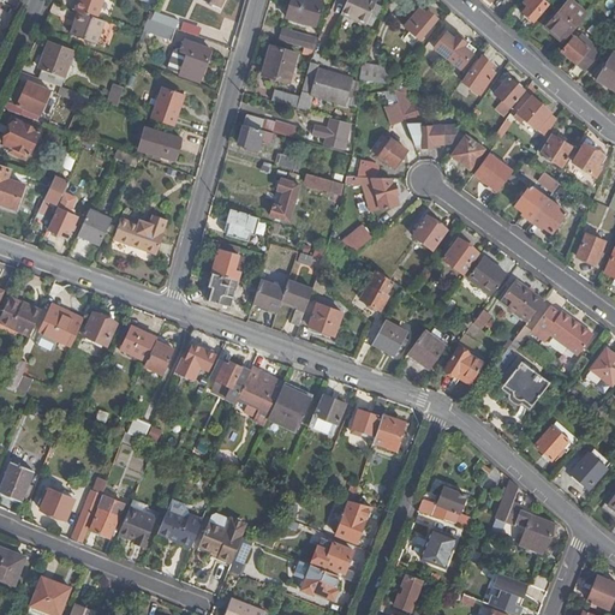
[(81,0),(77,9),(79,10),(101,17),(107,0),(81,0)]
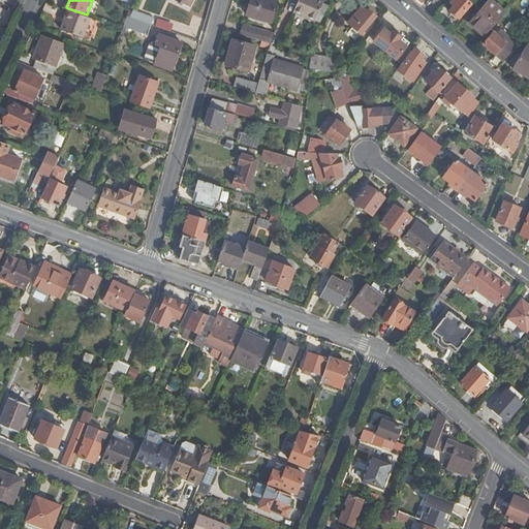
[(170,0),(185,8),(189,0),(170,0)]
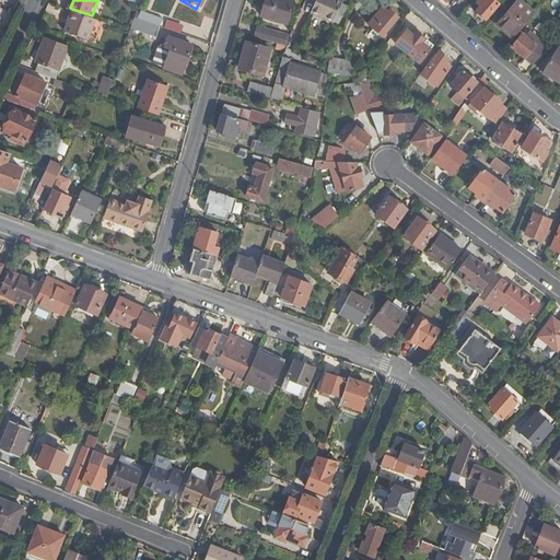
[(288,23),(293,0),(291,0),(265,0),(261,15),(288,23)]
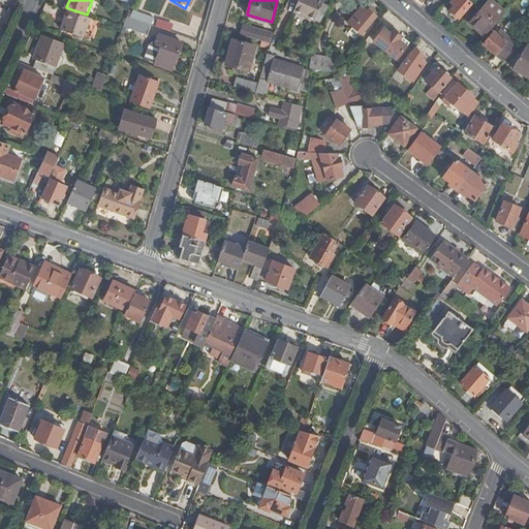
[(322,21),(332,7),(325,4),(327,2),(321,0),(299,0),(293,10),(317,22),(318,20),(322,21)]
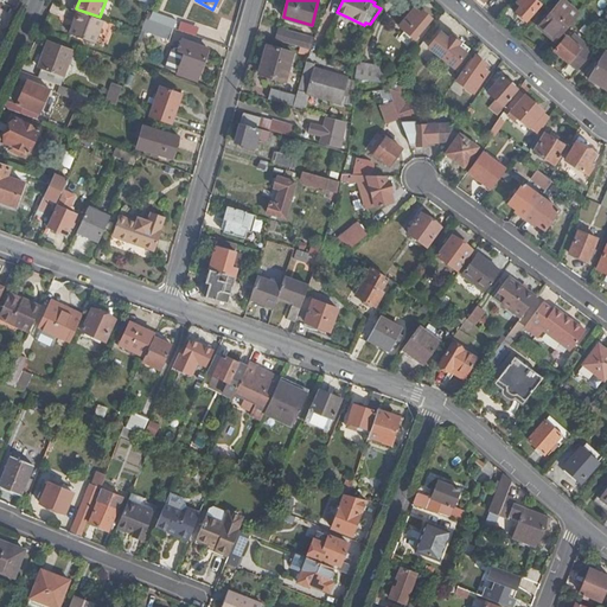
[(525,19),(540,2),(536,0),(517,0),(518,0),(522,4),(516,10),(525,19)]
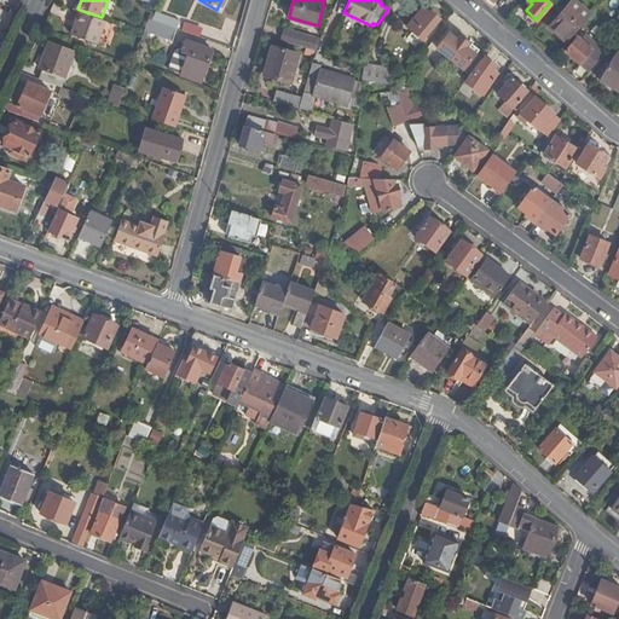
[(572,0),(550,25),(567,40),(591,13),(576,0),(572,0)]
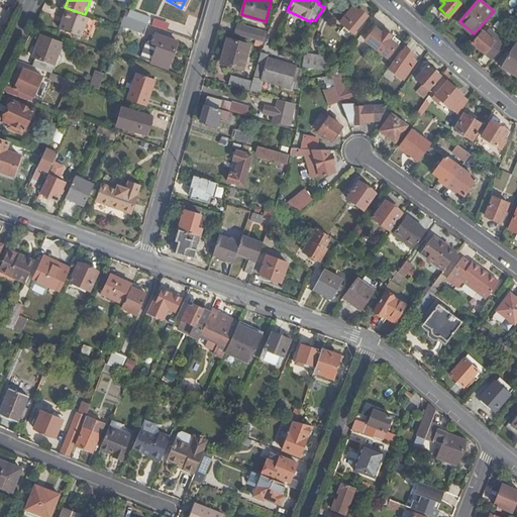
[(344,17),(356,27),(368,15),(360,9),(358,11),(352,6),(344,17)]
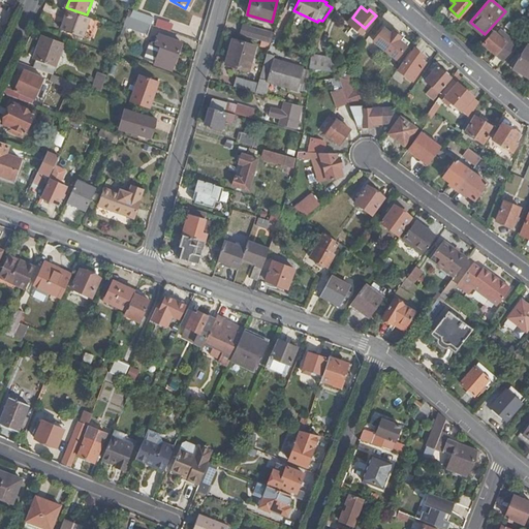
[(83,36),(90,17),(87,14),(68,8),(62,28),(83,36)]
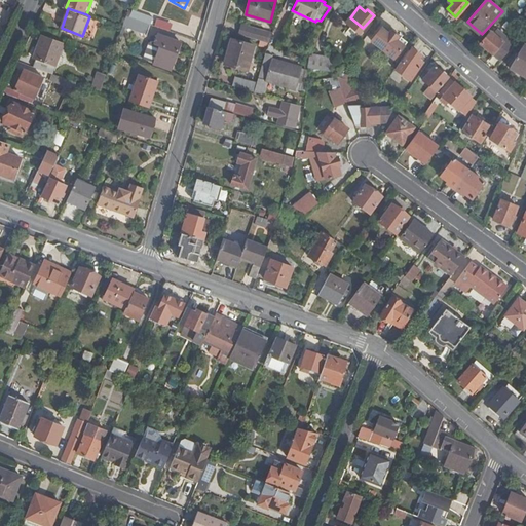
[(128,15),(148,23),(150,16),(132,9),(128,15)]
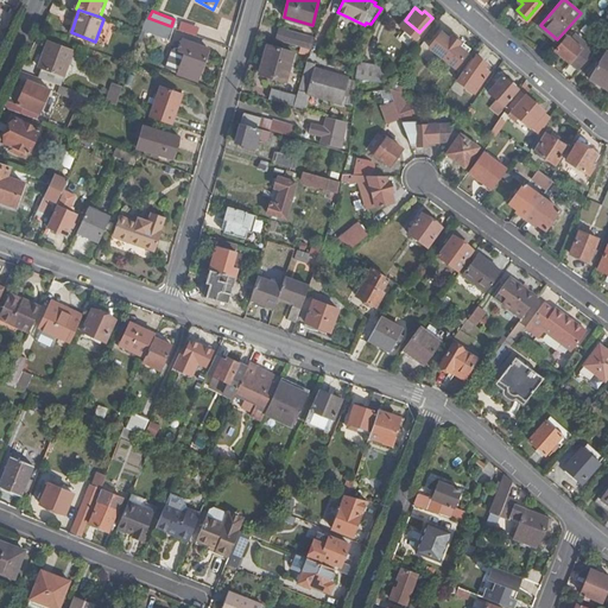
[(168,36),(171,26),(149,18),(146,18),(144,27),(168,36)]
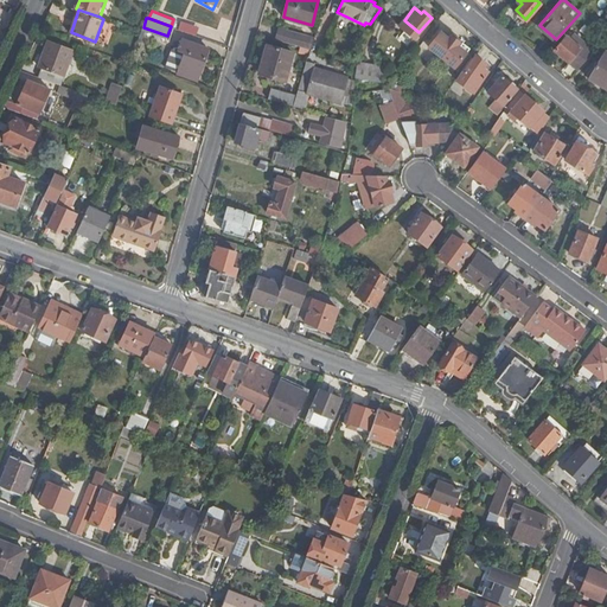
[(416,36),(419,32),(404,20),(402,24),(416,36)]
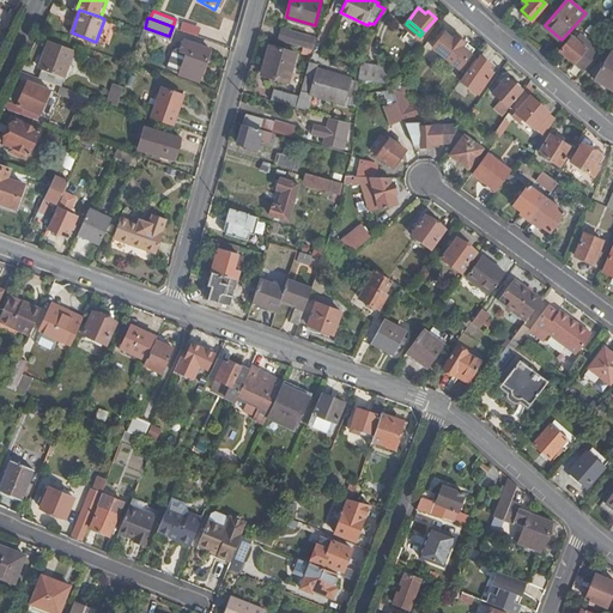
[(198,36),(216,43),(218,35),(201,28),(198,36)]
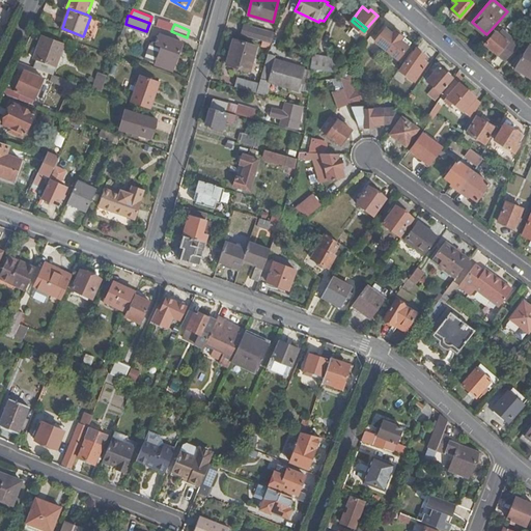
[(245,25),(242,35),(270,43),(274,33),(245,25)]
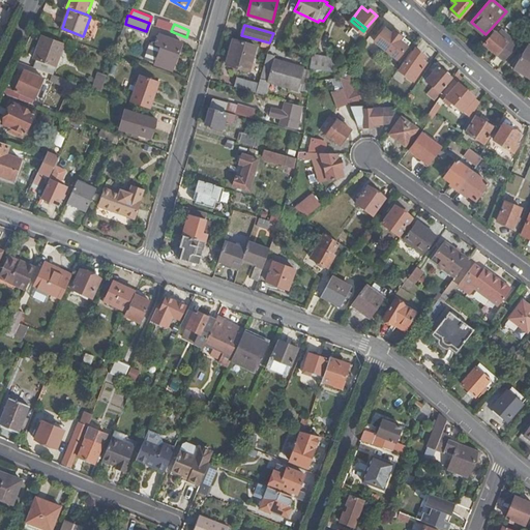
[(402,37),(404,35),(395,29),(392,32),(385,27),(377,37),(384,43),(382,46),(398,58),(409,42),(402,37)]
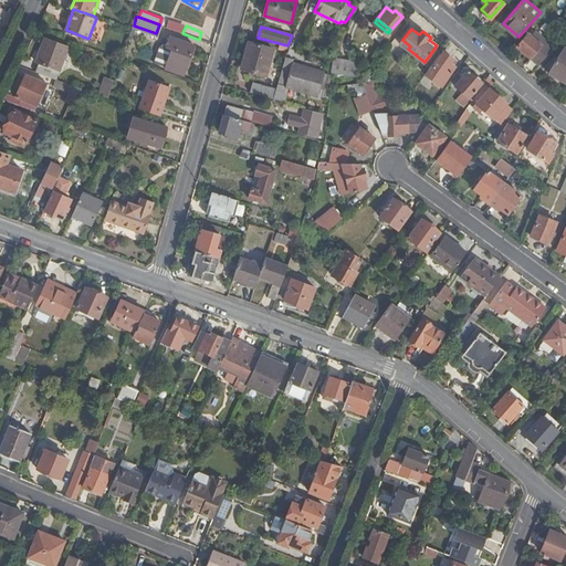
[(538,65),(555,46),(535,31),(528,39),(526,35),(517,45),(538,65)]
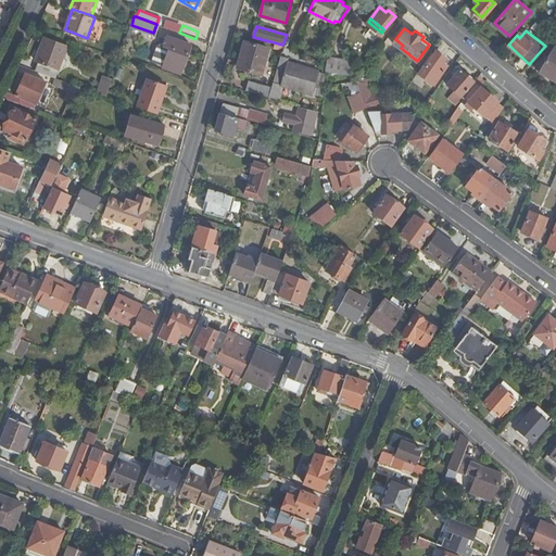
[(167,36),(164,43),(164,45),(169,47),(163,64),(162,66),(180,73),(190,45),(167,36)]
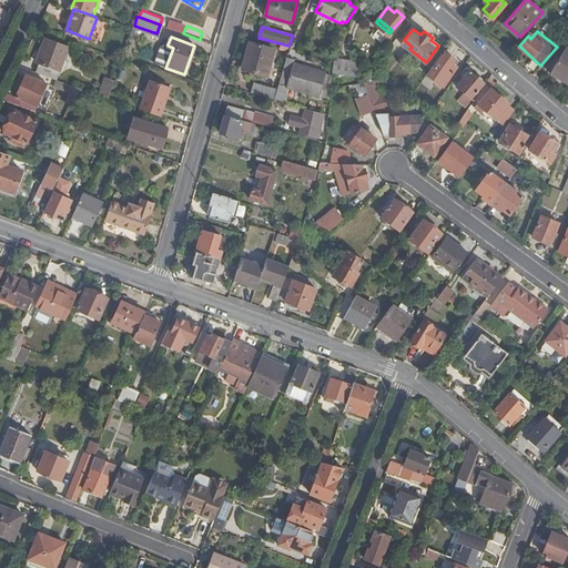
[(38,63),(36,71),(57,79),(69,48),(46,39),(36,62),(38,63)]
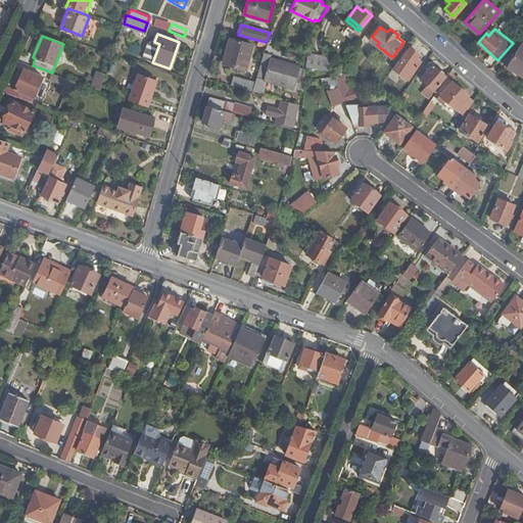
[(245,69),(252,45),(230,39),(223,63),(245,69)]
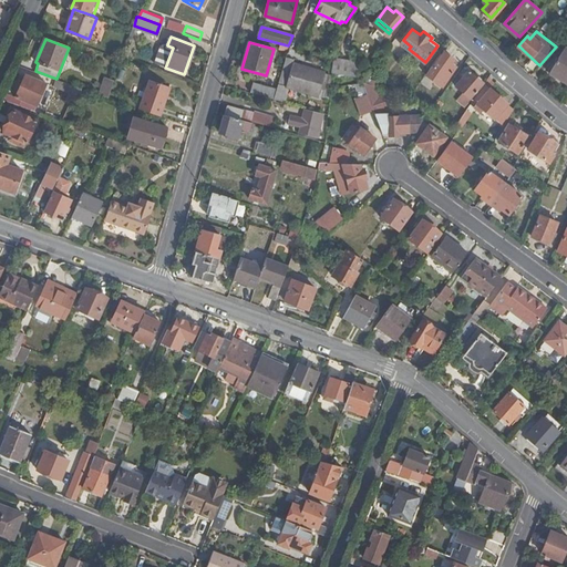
[(167,45),(167,44),(164,43),(160,45),(154,62),(166,65),(173,48),(167,45)]
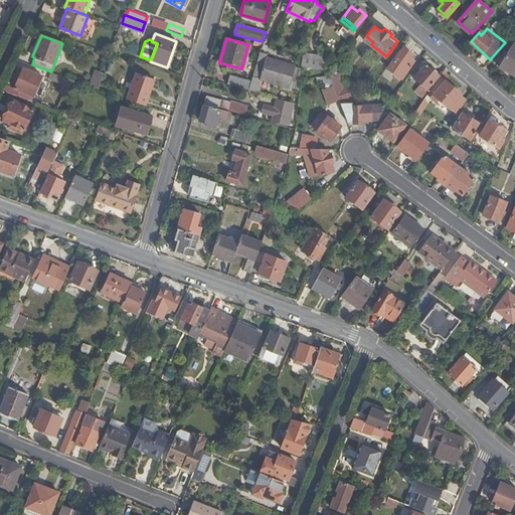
[(514,44),(513,44),(500,66),(514,75),(514,44)]
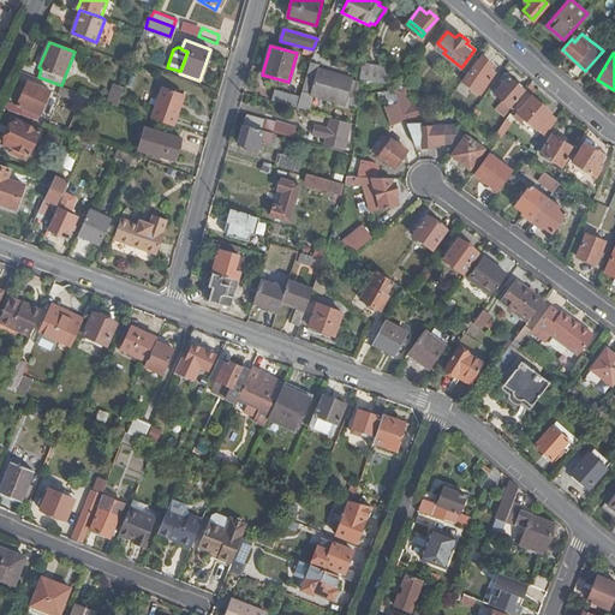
[(471,71),(469,70),(460,81),(479,94),(496,71),(493,67),(495,65),(483,55),(471,71)]
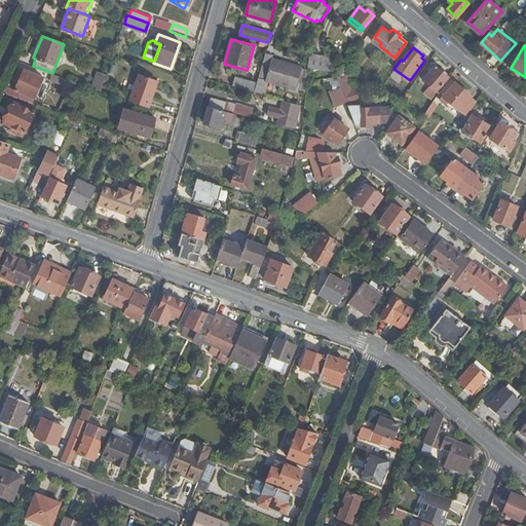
[(332,71),(334,58),(310,52),(309,60),(308,67),(332,71)]
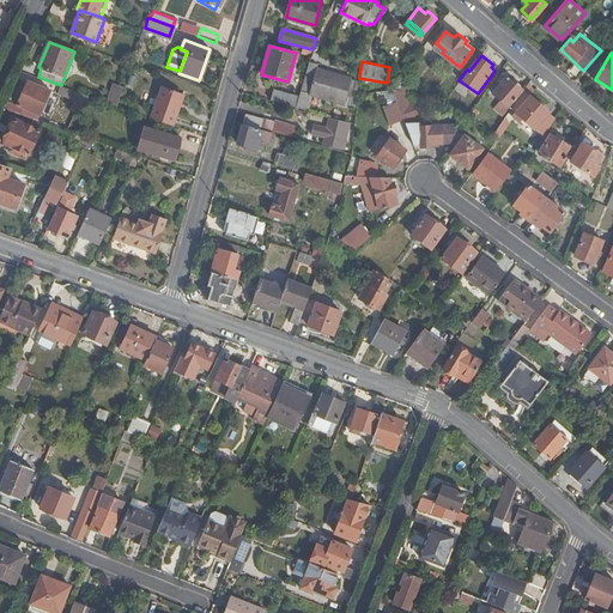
[(295,108),(304,110),(308,93),(345,104),(351,80),(315,68),(316,65),(308,62),(298,96),(295,108)]
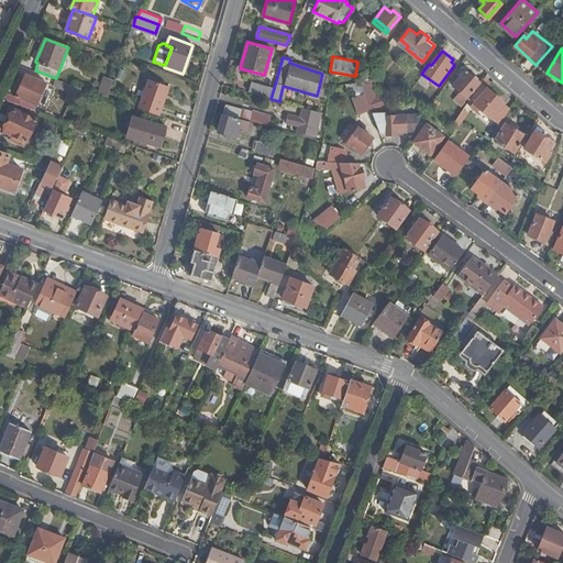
[(468,97),(481,83),(465,69),(454,84),(468,97)]
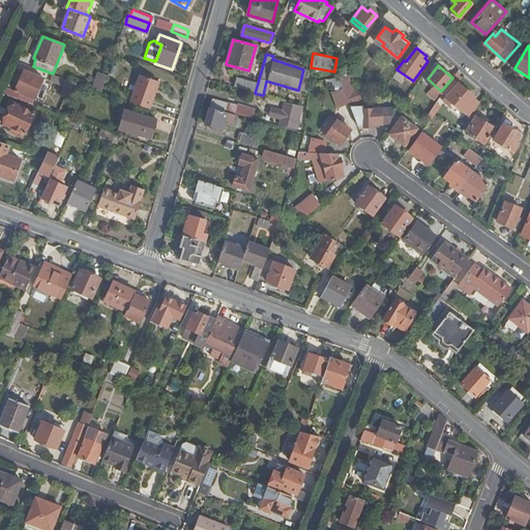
[(6,87),(3,93),(30,102),(32,95),(34,95),(42,77),(25,68),(16,90),(6,87)]
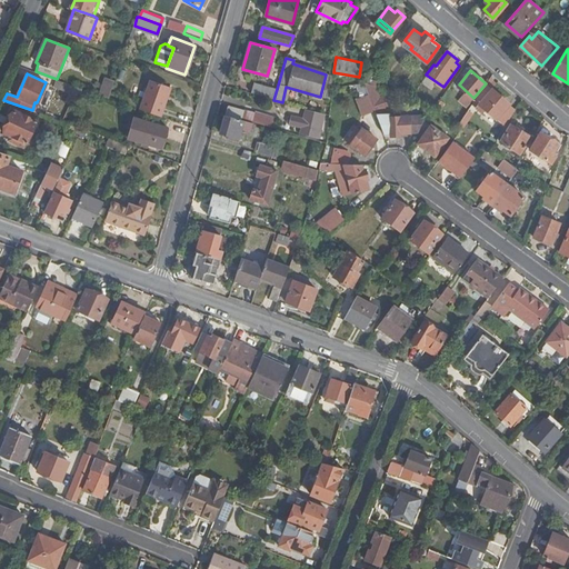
[(102,87),(111,90),(115,80),(107,77),(102,87)]
